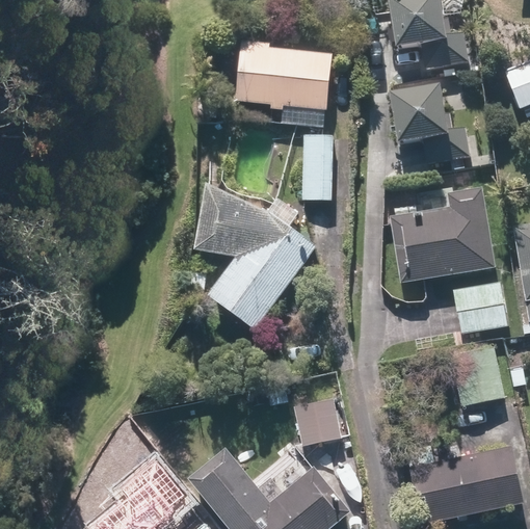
[(424,70),(442,68),(443,77),(455,75),(454,65),(466,64),(459,18),(444,20),(441,0),(389,0),(396,47),(421,44),(424,70)]
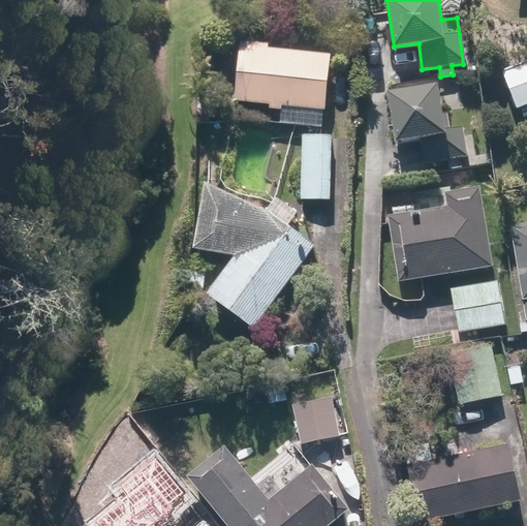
[(324,127),(326,109),(331,54),(268,49),(268,42),(239,40),(239,45),(238,52),(219,50),(216,80),(236,81),(234,100),(270,103),(269,109),(278,110),(277,123),(324,127)]
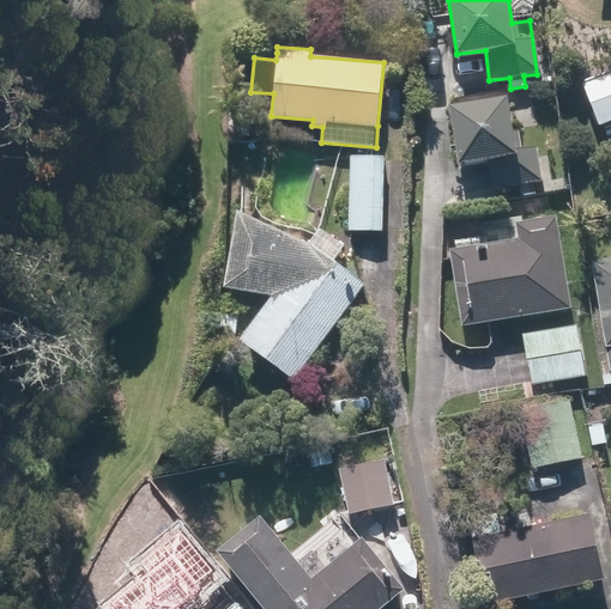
[(610,68),(581,79),(598,125),(610,119),(610,68)]
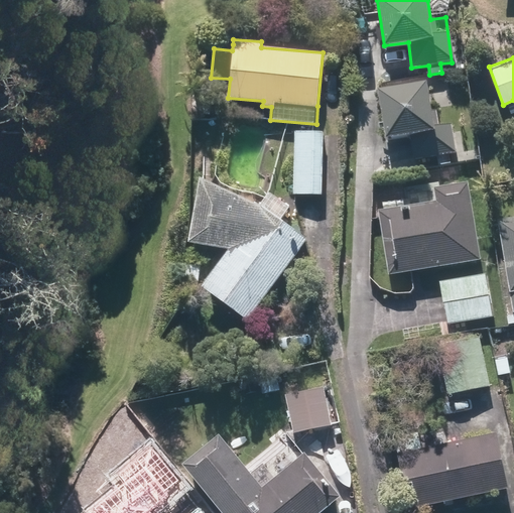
[(408,136),(410,157),(434,155),(435,164),(448,163),(447,153),(456,152),(452,113),(432,115),(428,84),(378,89),(383,138),(408,136)]
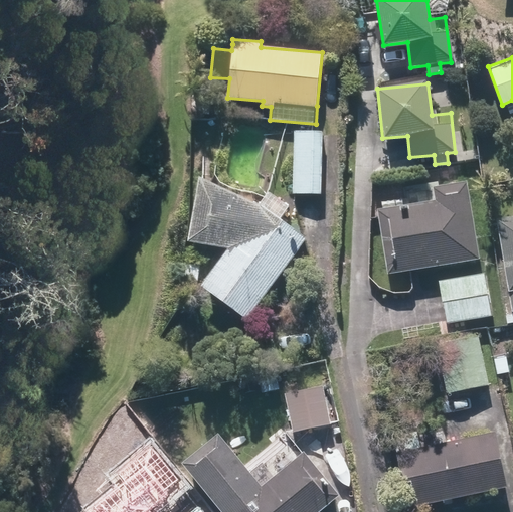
[(323,130),(293,129),(290,193),(321,194),(323,130)]
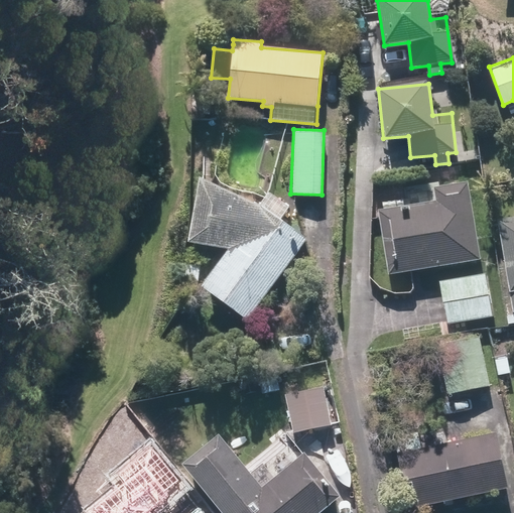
[(308,240),(281,218),(290,207),(268,189),(257,204),(201,178),(186,242),(228,251),(202,284),(245,319),(308,240)]
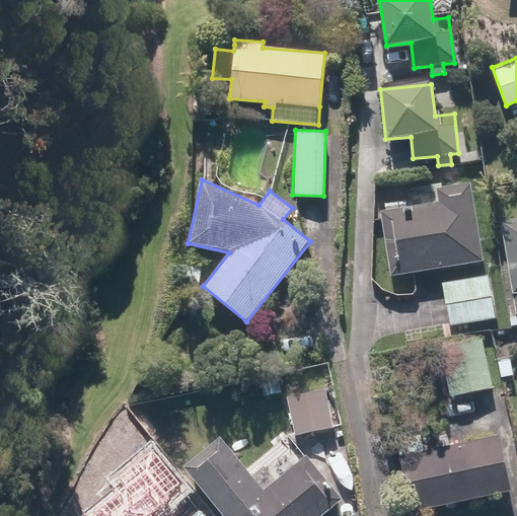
[(434,188),(436,201),(378,210),(388,276),(483,262),(472,196),(469,182),(434,188)]
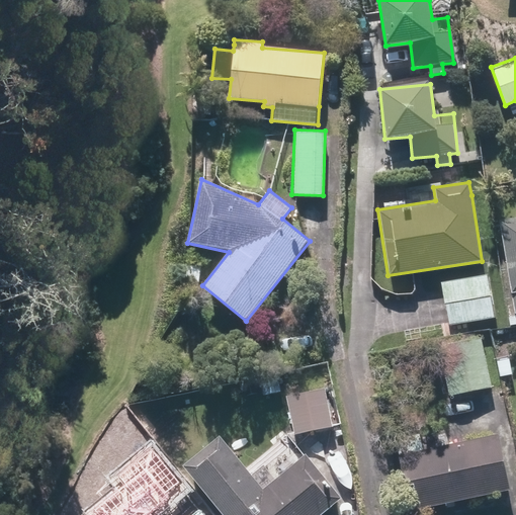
[(515,312),(515,215),(497,218),(512,313),(515,312)]
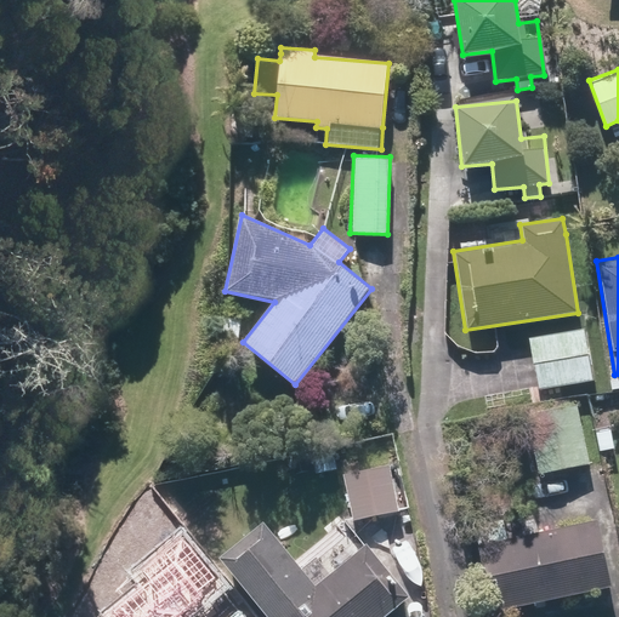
[(585,326),(526,336),(534,388),(594,378),(585,326)]
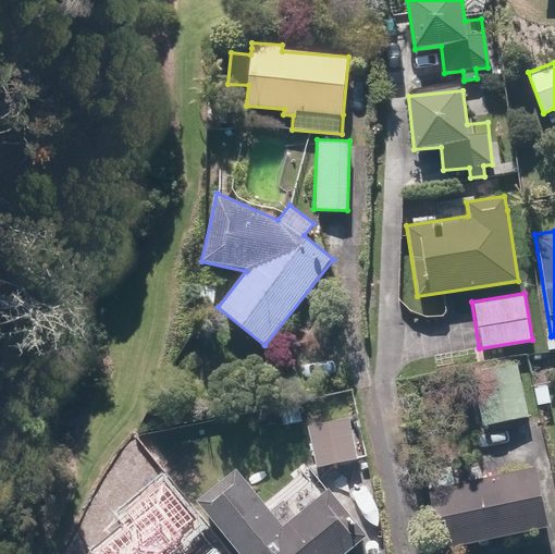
[(469,371),(480,426),(528,416),(517,361),(469,371)]
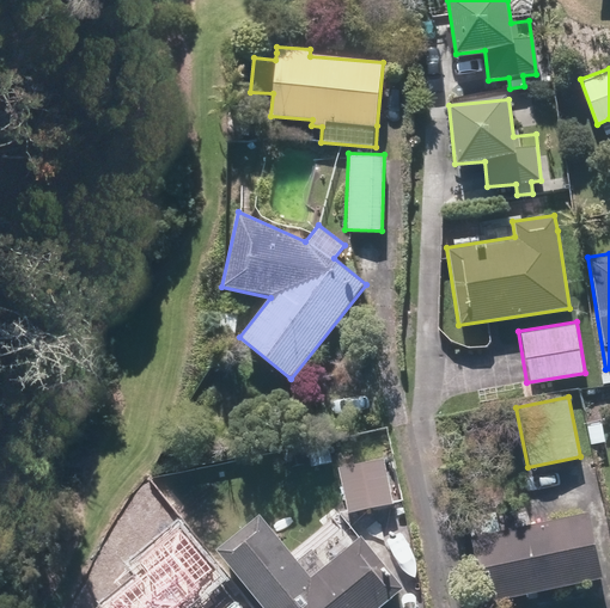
[(384,454),(337,465),(349,513),(395,502),(384,454)]
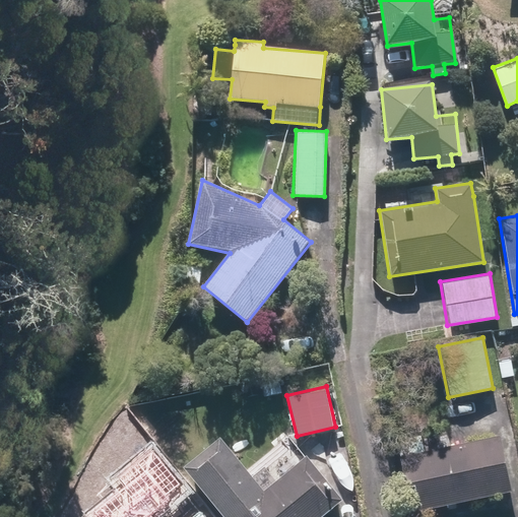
[(499,436),(447,448),(442,429),(396,439),(401,458),(413,513),(512,491),(499,436)]
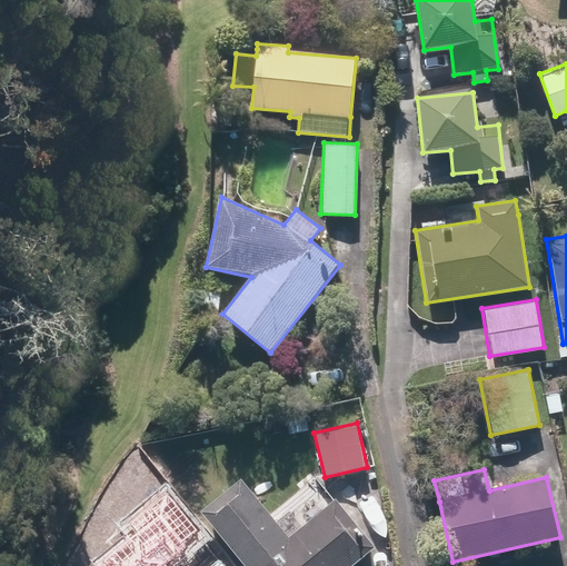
[(200,512),(244,565),(354,565),(376,548),(336,498),(302,524),(289,507),(276,518),(242,477),(200,512)]
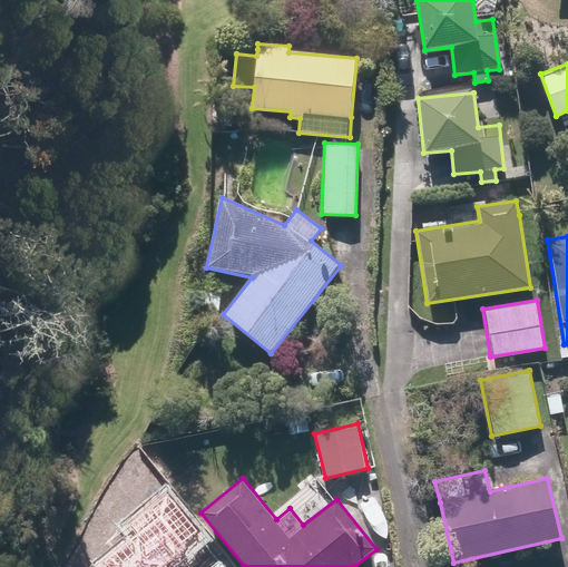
[(164,566),(160,563),(202,527),(163,484),(119,522),(130,535),(98,563),(100,566),(164,566)]
